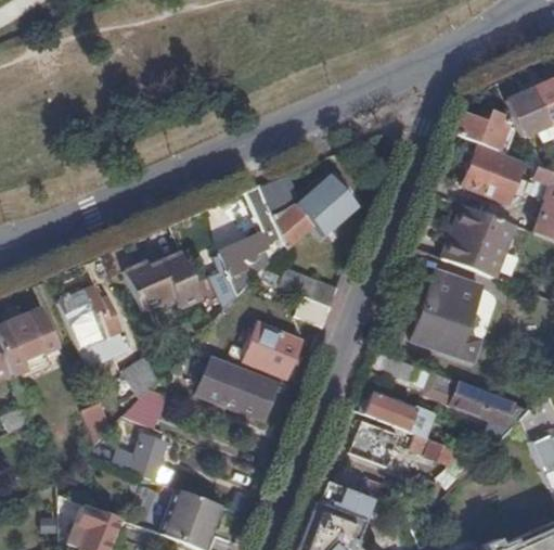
[(553,79),(535,88),(550,125),(553,124),(553,79)]
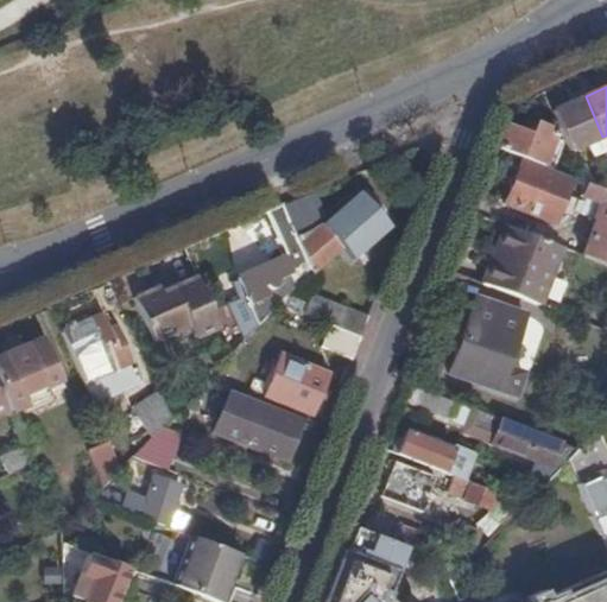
[(586,96),(555,109),(573,150),(602,137),(586,96)]
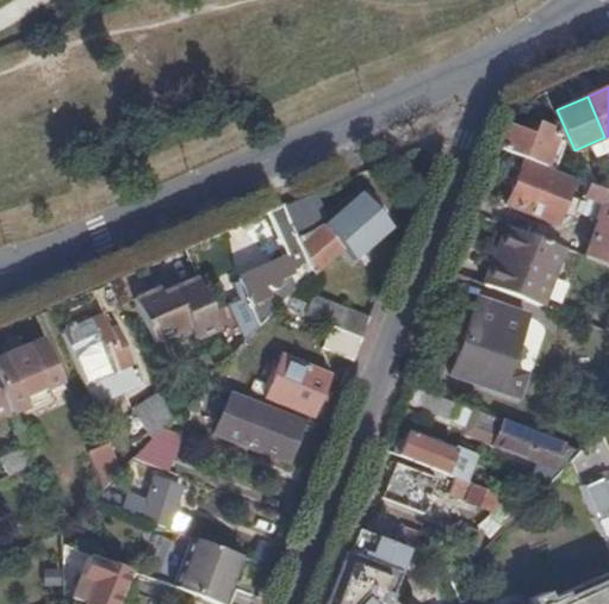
[(534,135),(511,125),(503,148),(547,164),(560,131),(539,123),(534,135)]
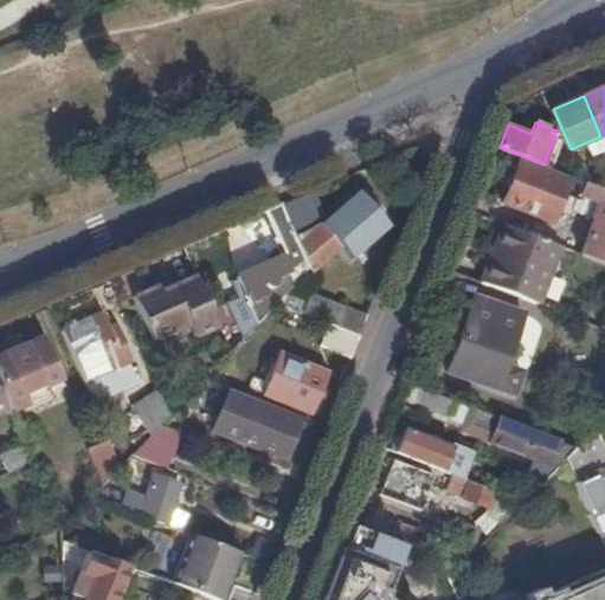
[(570,180),(523,160),(506,201),(554,221),(570,180)]
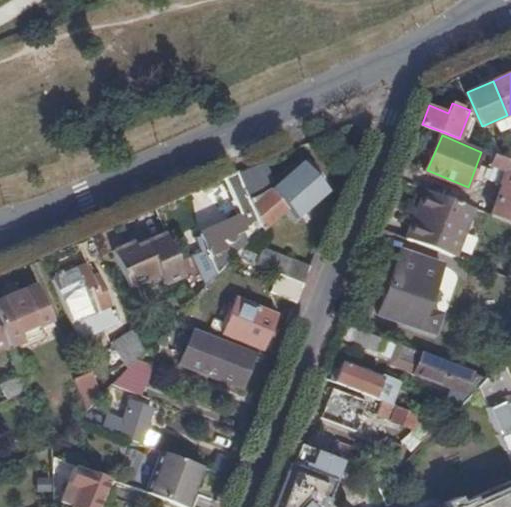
[(266,160),(239,172),(262,228),(263,230),(265,228),(289,207),(298,217),(326,191),(317,181),(309,173),(300,163),(276,184),(266,160)]
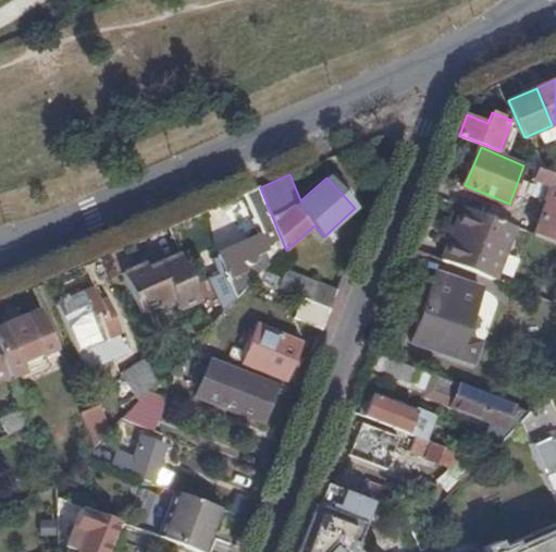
[(555,183),(538,233),(555,241),(555,183)]
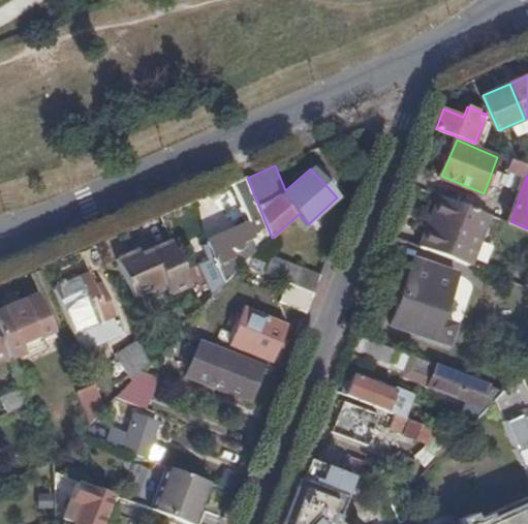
[(323,176),(319,179),(328,187),(331,184),(323,176)]
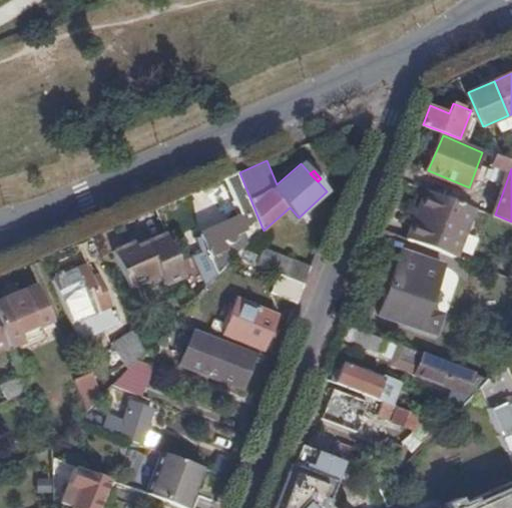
[(239,172),(225,178),(239,212),(238,214),(250,241),(263,228),(239,172)]
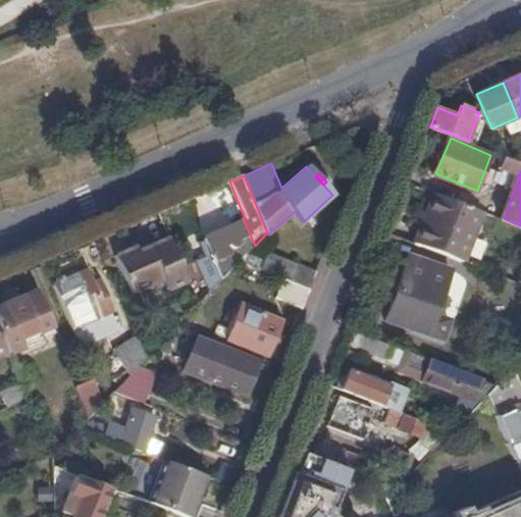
[(485,211),(437,193),(428,215),(434,217),(430,228),(424,225),(418,242),(465,261),(485,211)]
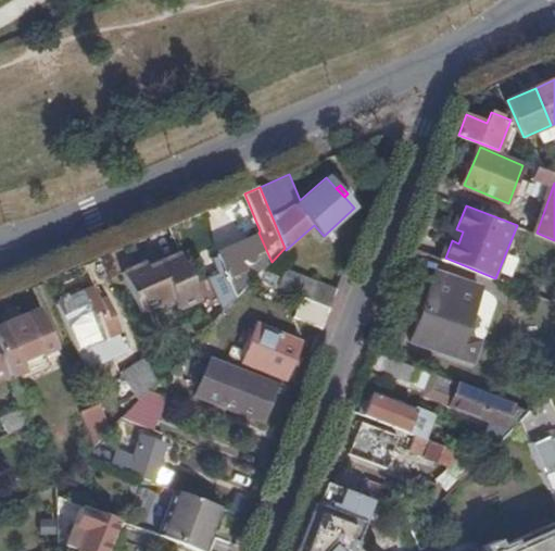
[(209,213),(215,240),(239,234),(232,208),(209,213)]
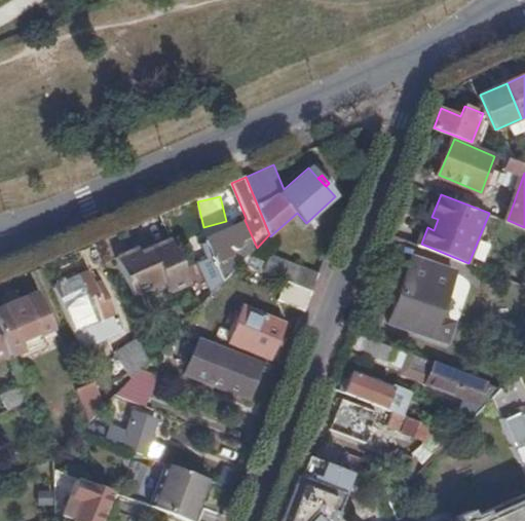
[(175,211),(164,216),(170,227),(180,222),(175,211)]
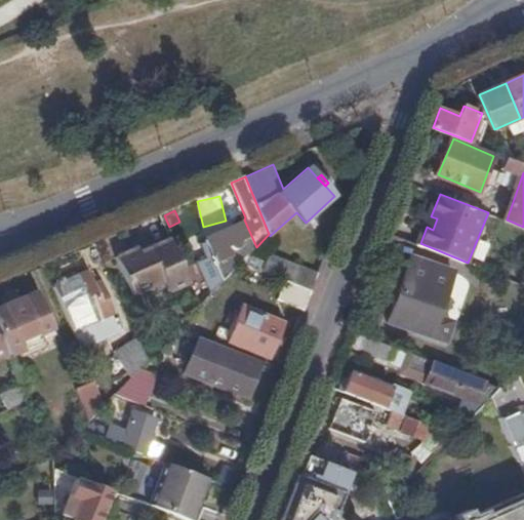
[(437,218),(431,216),(427,227),(433,230),(437,218)]
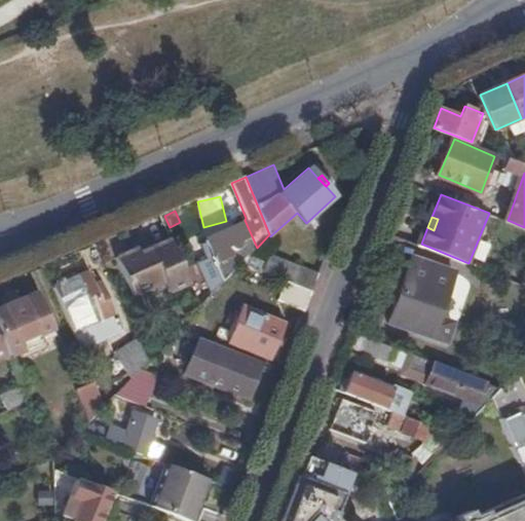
[(232,271),(240,263),(251,251),(245,234),(239,236),(236,229),(208,243),(211,253),(221,275),(232,271)]
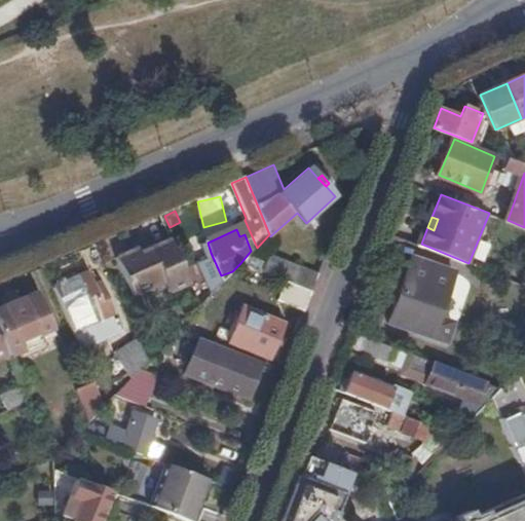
[(189,283),(171,238),(139,252),(138,247),(115,256),(132,295),(163,282),(167,292),(189,283)]
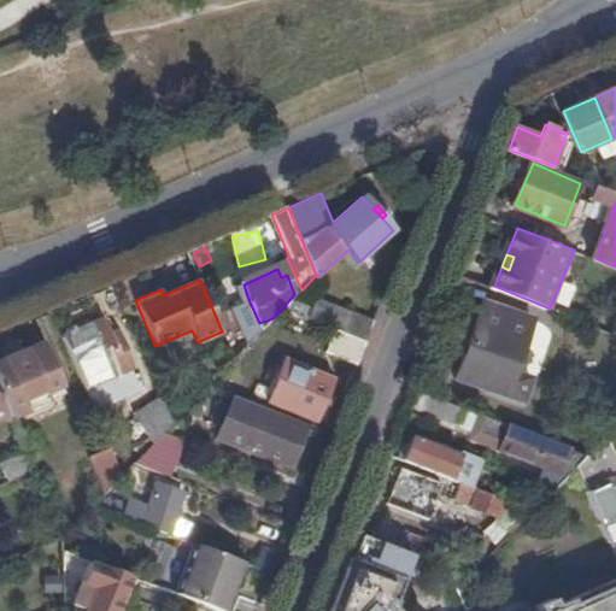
[(259,323),(247,297),(238,300),(248,328),(259,323)]
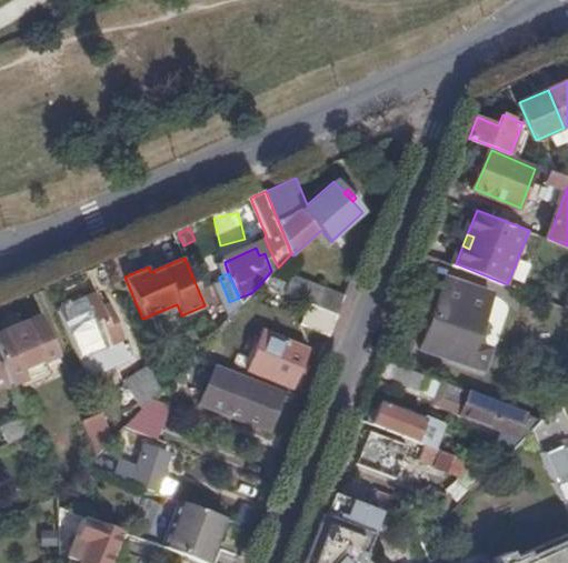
[(291,274),(285,293),(309,302),(317,305),(324,287),(291,274)]
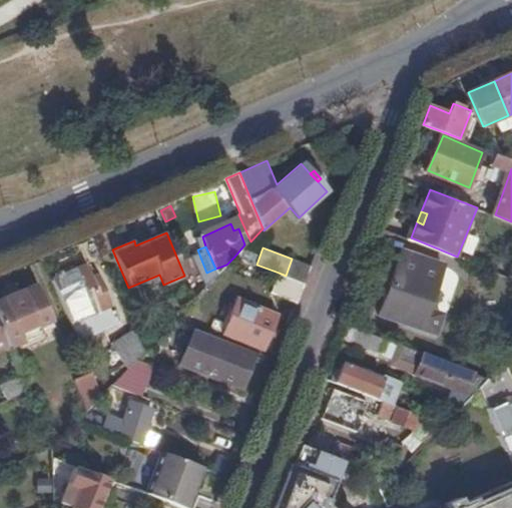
[(429,310),(446,266),(405,250),(382,313),(436,334),(443,315),(429,310)]
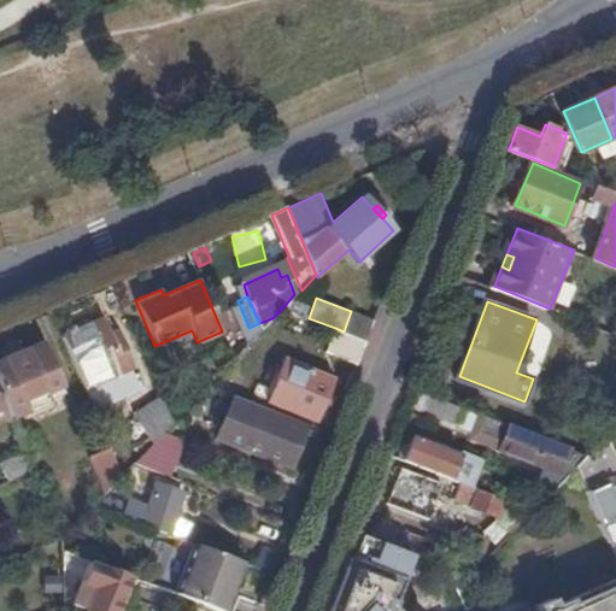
[(375,321),(351,311),(344,332),(367,340),(375,321)]
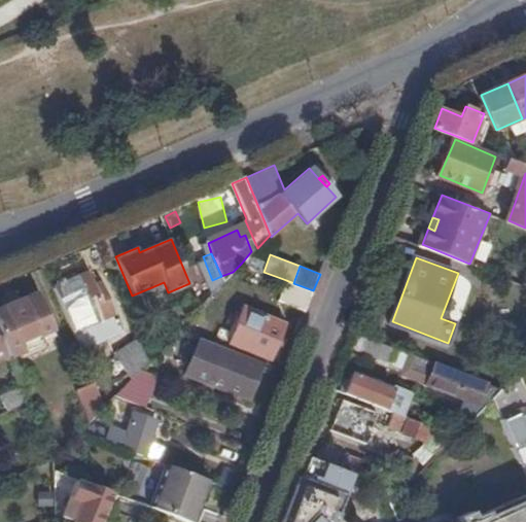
[(89,273),(53,288),(71,331),(113,312),(106,293),(98,298),(95,289),(89,273)]
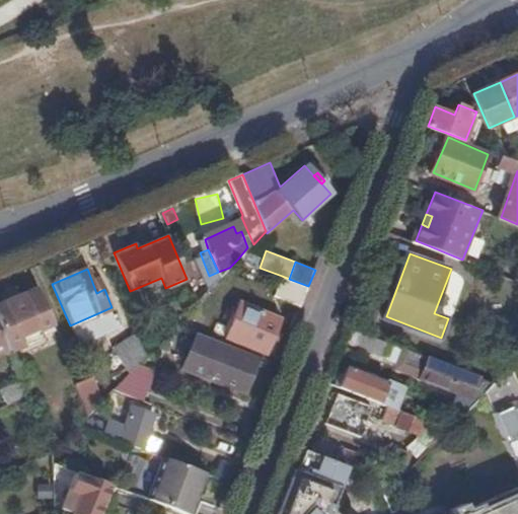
[(204,275),(188,281),(197,301),(209,288),(204,275)]
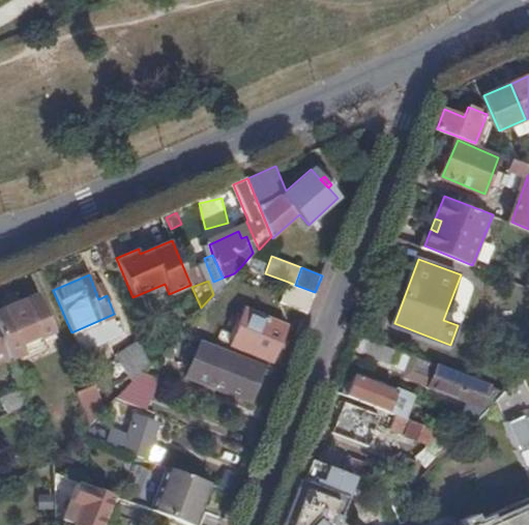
[(295,285),(288,282),(281,301),(307,312),(315,292),(295,285)]
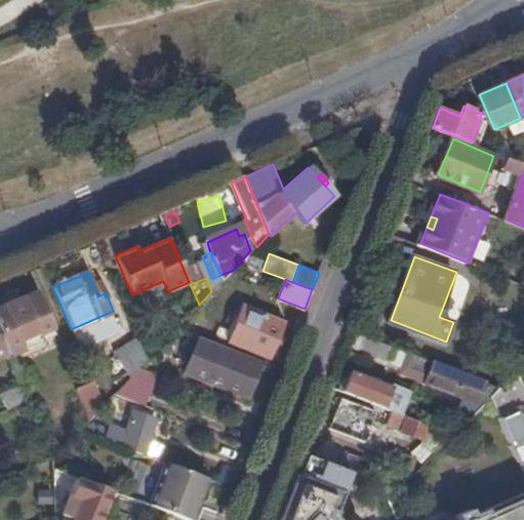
[(103,285),(94,288),(97,296),(106,292),(103,285)]
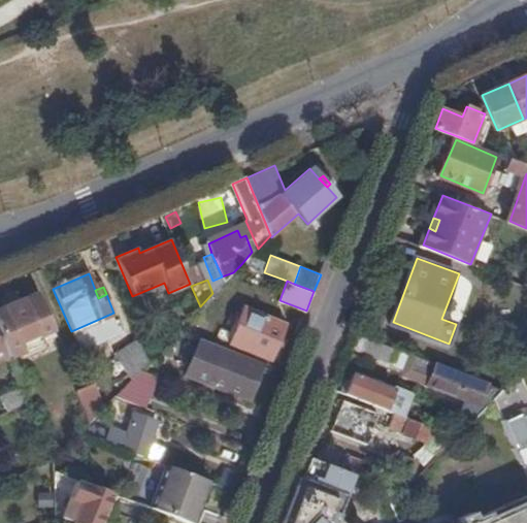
[(6,307),(0,309),(0,333),(10,356),(25,350),(23,347),(41,337),(39,334),(54,328),(38,293),(23,300),(25,303),(7,311),(6,307)]
